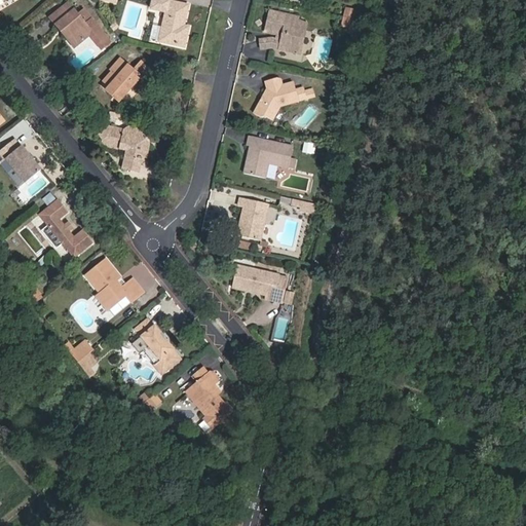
[(184,49),(189,29),(184,28),(188,6),(168,2),(157,0),(152,0),(151,10),(165,13),(159,43),(184,49)]
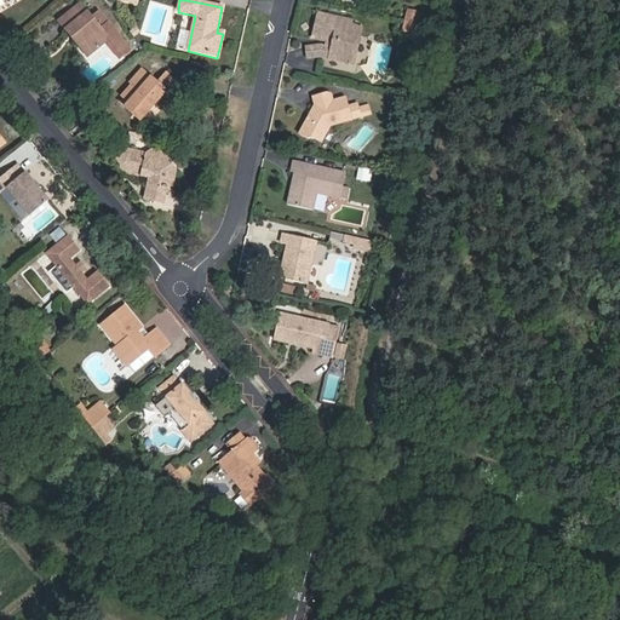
[(81,45),(79,47),(87,58),(107,44),(120,61),(130,53),(108,26),(102,30),(93,19),(82,6),(58,23),(67,33),(69,30),(81,45)]
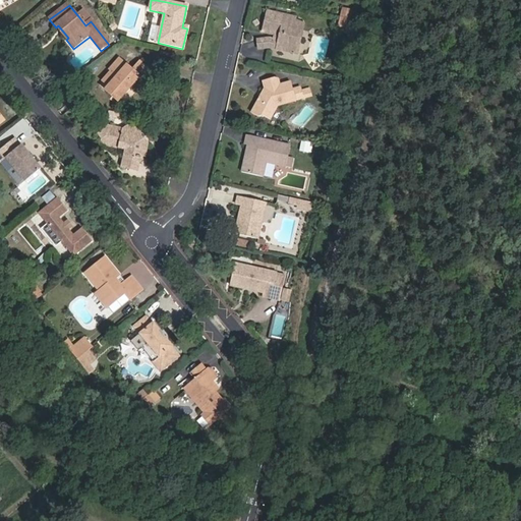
[(338,27),(348,31),(353,9),(343,7),(338,27)]
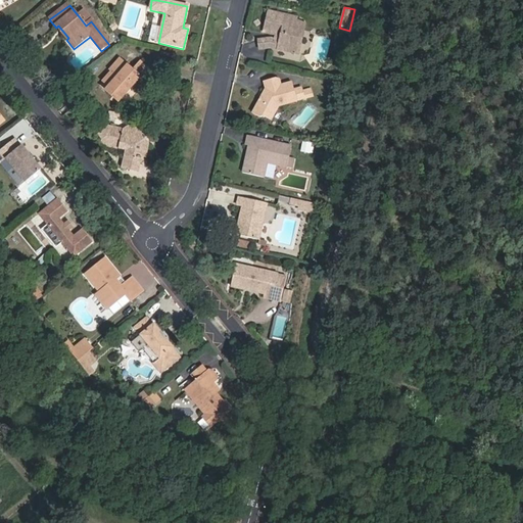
[(268,39),(263,39),(258,39),(257,48),(271,48),(297,55),(305,26),(296,21),(296,18),(269,11),(264,33),(281,37),(280,42),(268,39)]
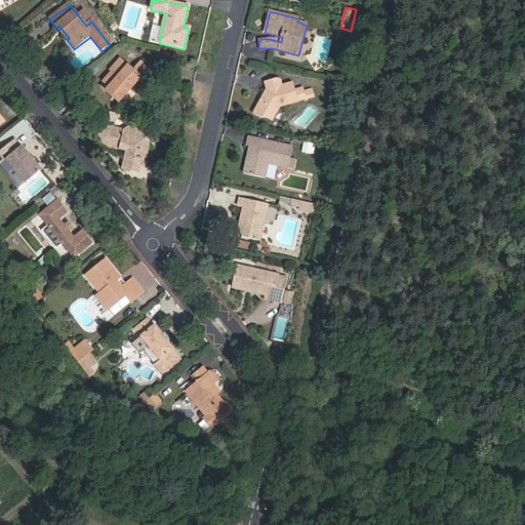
[(84,12),(79,16),(86,26),(91,22),(84,12)]
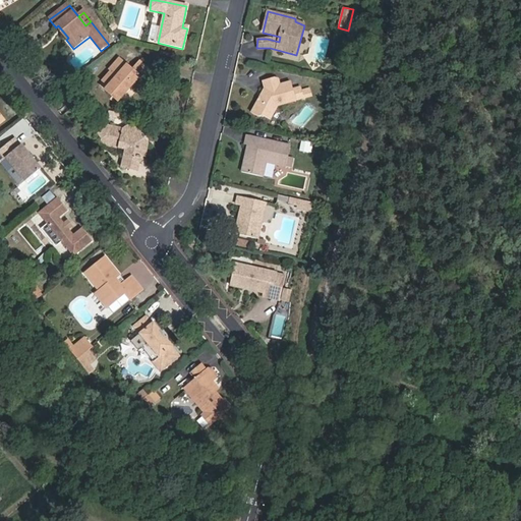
[(56,27),(66,40),(68,38),(58,25),(56,27)]
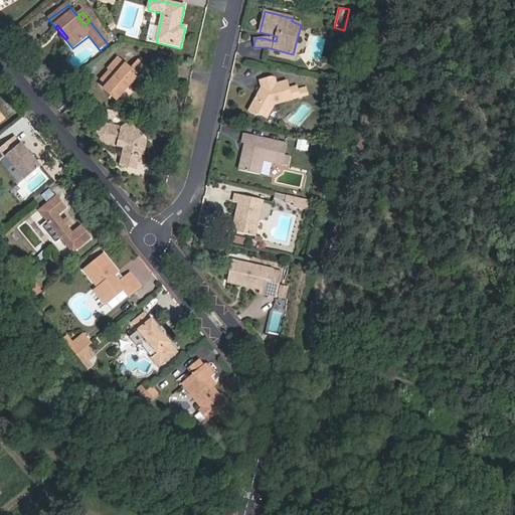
[(260,32),(259,38),(264,38),(276,41),(277,36),(260,32)]
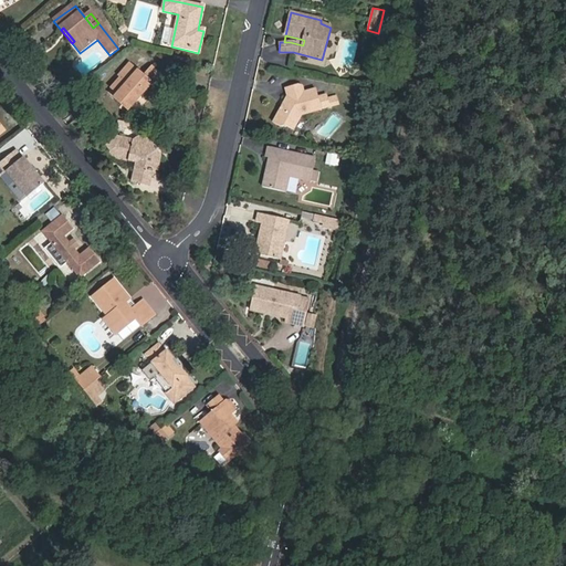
[(160,80),(163,77),(153,67),(144,77),(138,72),(128,82),(122,75),(111,88),(117,94),(114,98),(128,112),(143,94),(140,92),(144,87),(146,91),(149,86),(156,93),(164,85),(161,82),(160,80)]
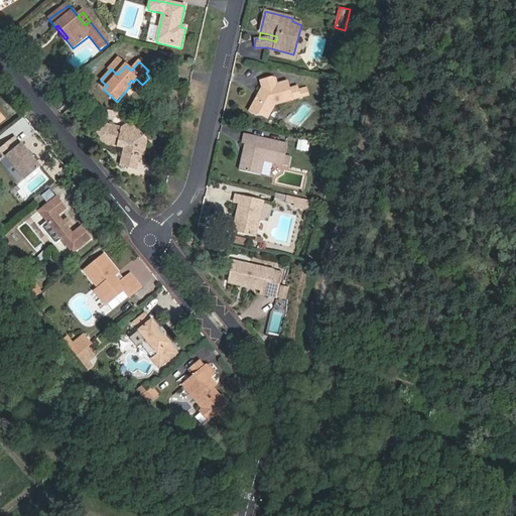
[(261,86),(256,95),(260,97),(258,101),(254,100),(248,112),(255,115),(259,113),(266,117),(273,103),(291,100),(289,89),(288,82),(275,84),(275,79),(271,78),(260,80),(261,86)]
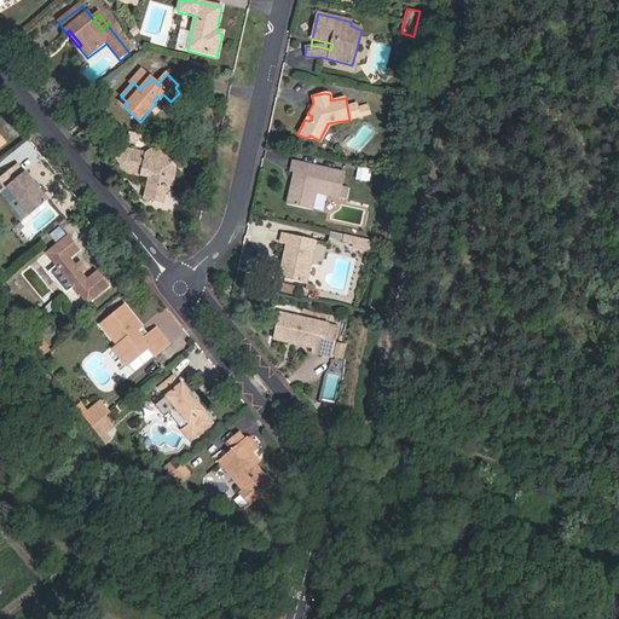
[(347,106),(350,120),(358,119),(358,111),(357,105),(347,106)]
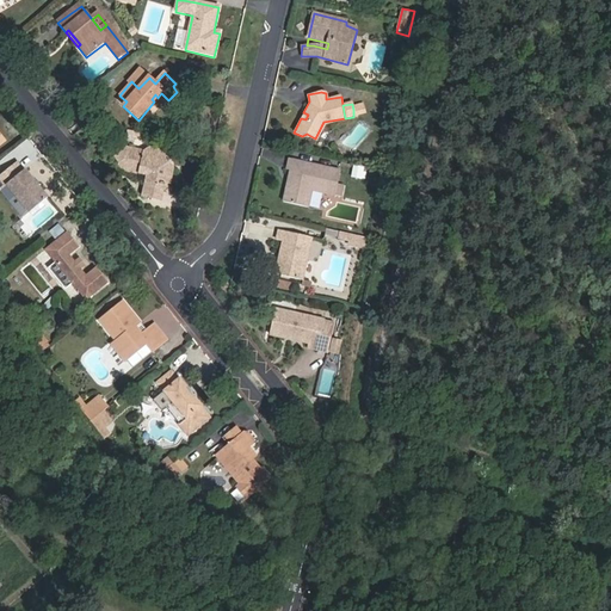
[(159,171),(170,164),(161,153),(149,150),(141,155),(122,152),(121,156),(116,161),(118,166),(117,172),(146,179),(141,198),(160,203),(164,187),(155,186),(159,171)]
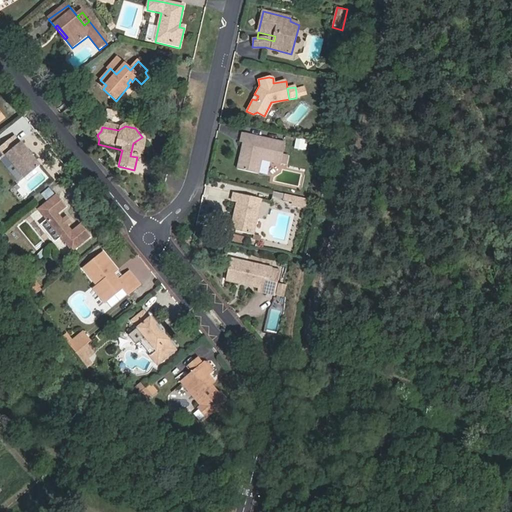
[(240,143),(245,144),(248,145),(245,156),(242,159),(239,171),(257,175),(260,161),(279,165),(284,144),(242,134),(240,143)]
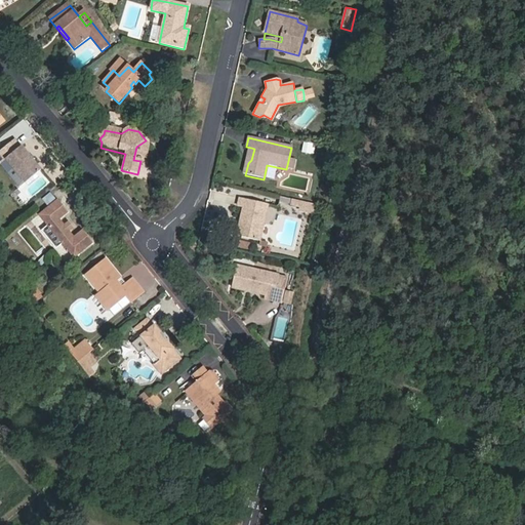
[(0,164),(6,160),(25,184),(41,171),(22,147),(21,147),(14,139),(0,150),(0,164)]
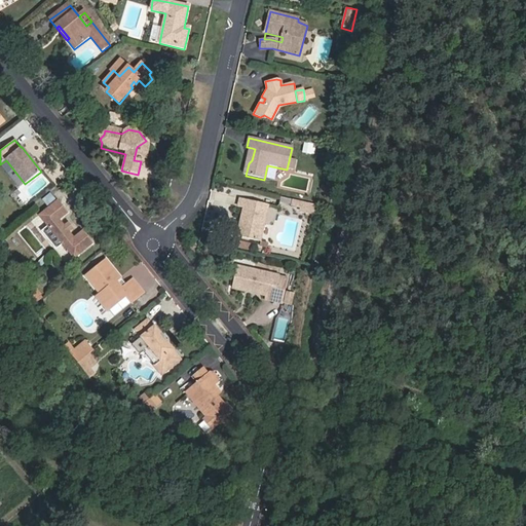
[(141,161),(146,141),(137,147),(134,160),(141,161)]
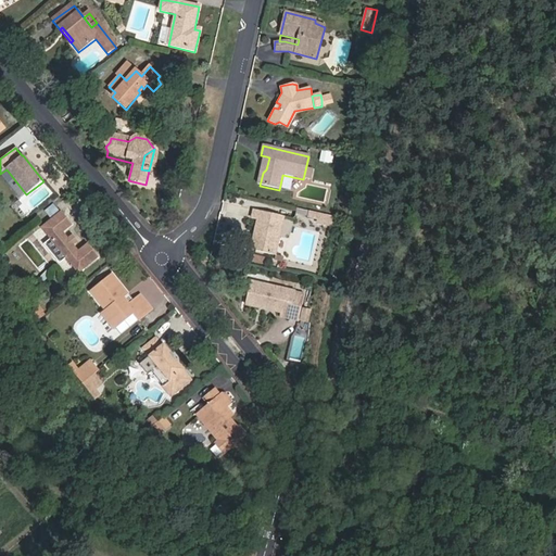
[(255,237),(252,250),(283,257),(288,242),(278,240),(283,217),(254,210),(252,219),(258,220),(255,237)]
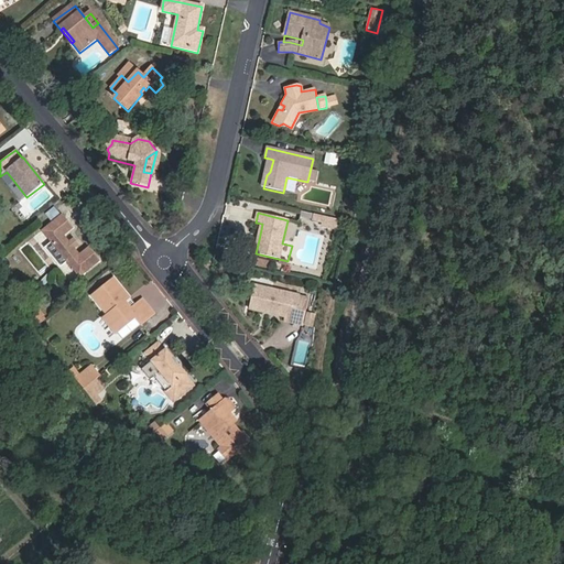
[(77,257),(71,249),(67,243),(62,238),(72,229),(61,215),(40,231),(77,279),(98,262),(87,249),(77,257)]
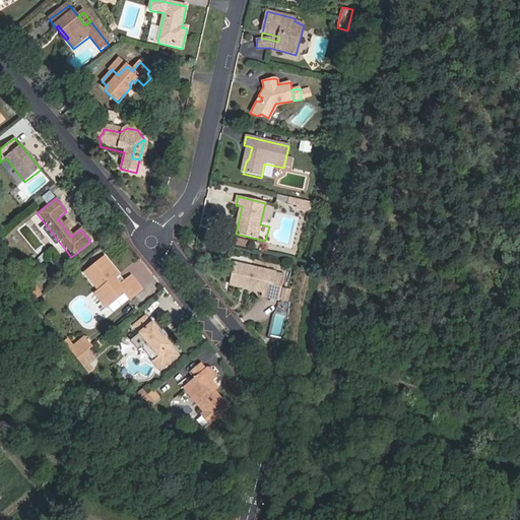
[(237,245),(248,248),(250,239),(239,236),(237,245)]
